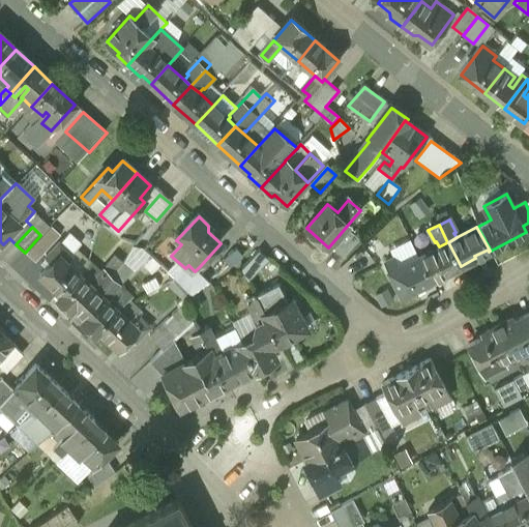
[(51,228),(27,254),(36,262),(60,236),(51,228)]
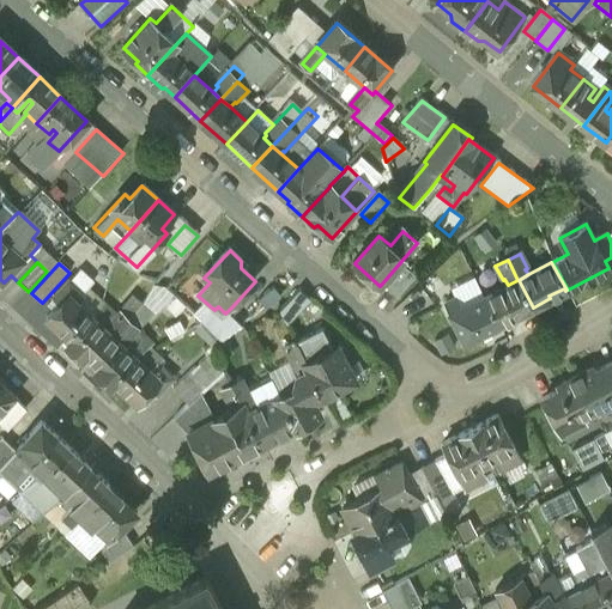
[(406,270),(388,291),(398,299),(416,280),(406,270)]
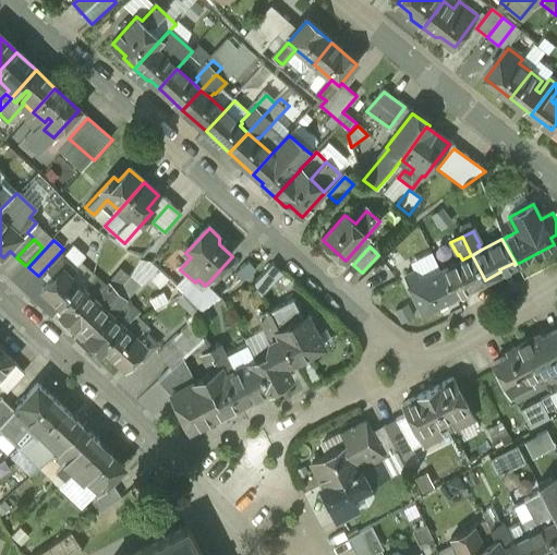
[(462,260),(442,270),(453,293),(455,293),(468,286),(469,288),(485,280),(472,255),(471,255),(462,260)]
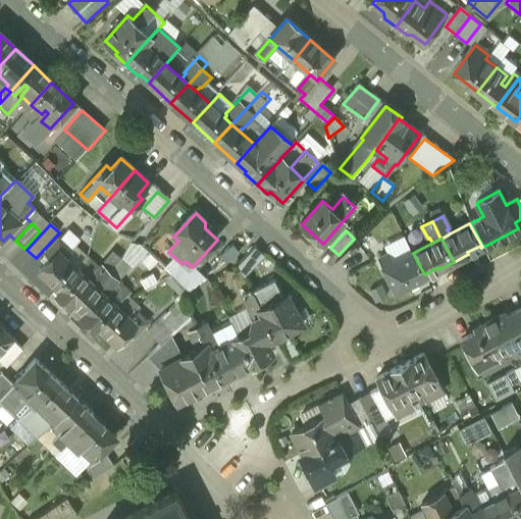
[(59,242),(47,254),(52,259),(41,271),(59,290),(60,291),(79,271),(65,259),(71,253),(59,242)]
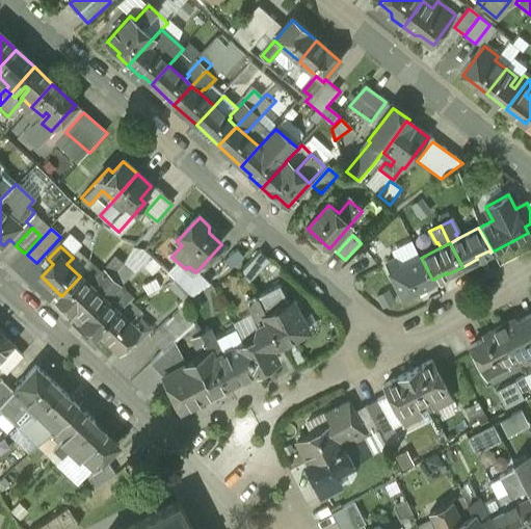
[(260,255),(244,272),(249,285),(269,263),(260,255)]
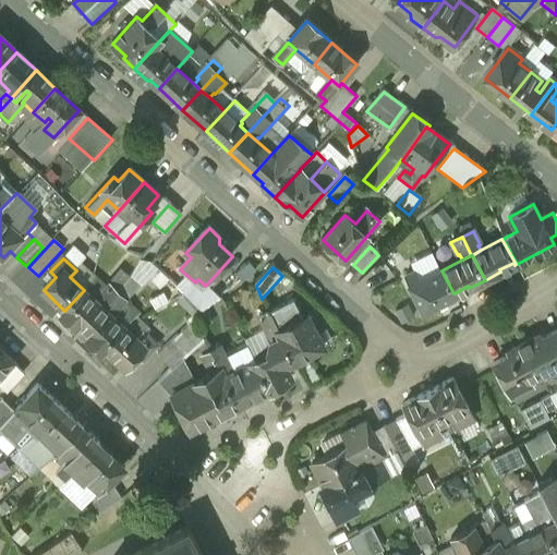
[(442,270),(419,282),(414,274),(406,278),(423,312),(456,296),(455,293),(453,293),(442,270)]
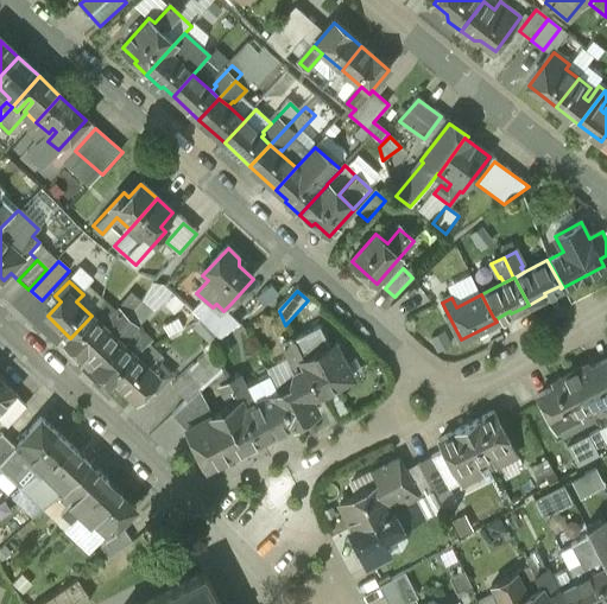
[(145,300),(128,319),(137,326),(136,328),(138,329),(156,311),(145,300)]
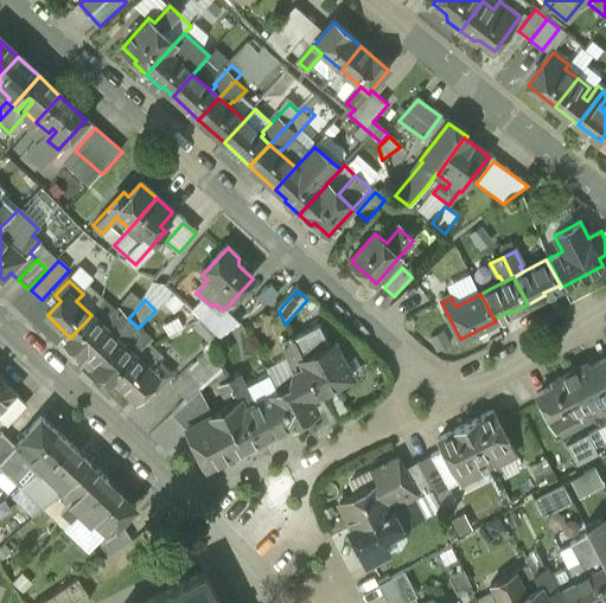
[(219,307),(204,324),(219,340),(240,324),(230,303),(223,310),(219,307)]
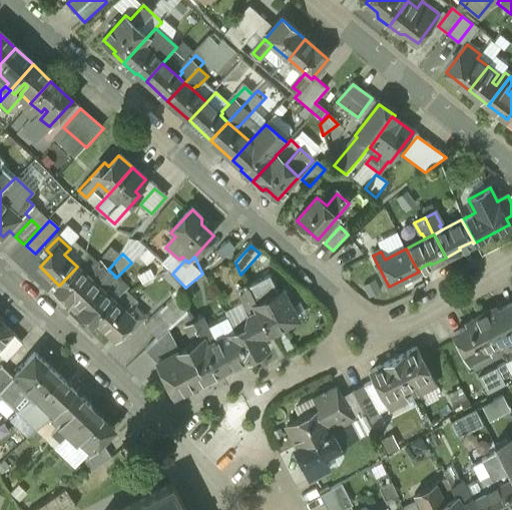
[(77,267),(59,286),(58,285),(56,288),(68,300),(71,297),(77,303),(108,270),(101,263),(88,277),(77,267)]
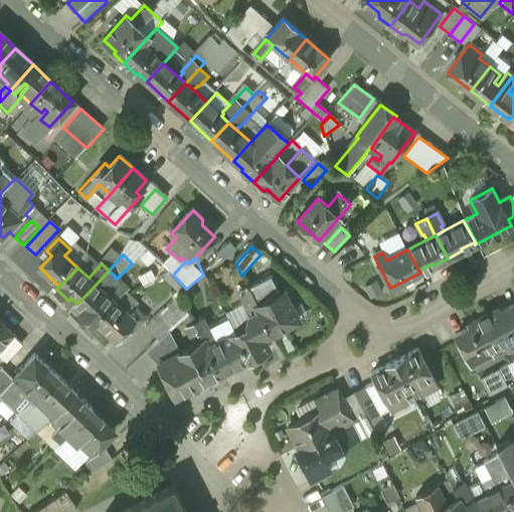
[(109,271),(77,304),(83,309),(80,312),(94,324),(96,321),(95,320),(113,301),(103,291),(115,278),(116,277),(109,271)]
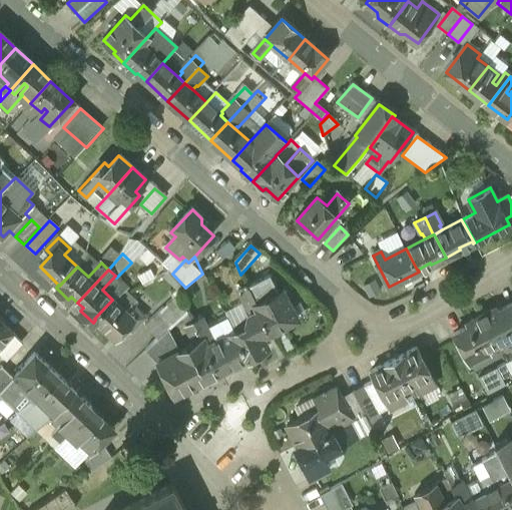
[(256,284),(246,289),(256,305),(264,301),(256,284)]
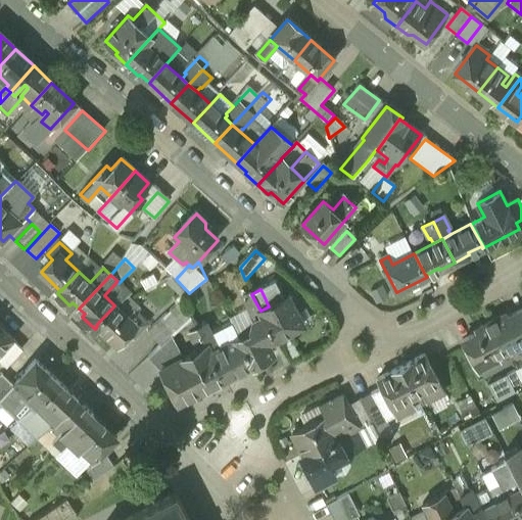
[(251,294),(243,298),(254,320),(263,316),(261,311),(251,294)]
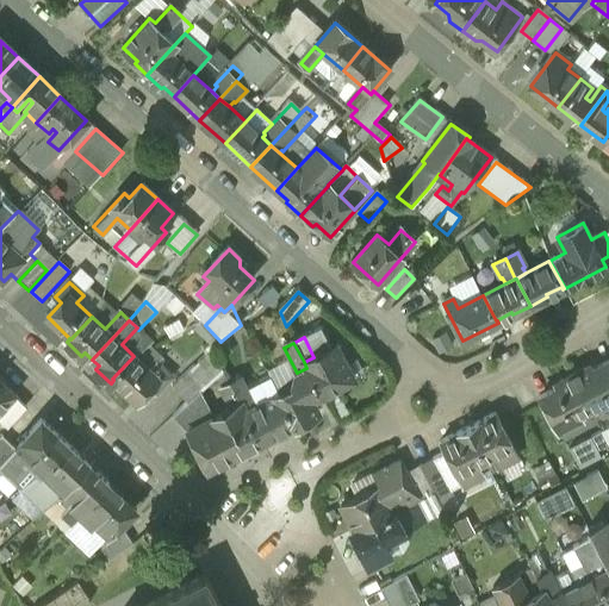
[(314,357),(304,362),(306,368),(322,397),(353,381),(335,347),(314,357)]
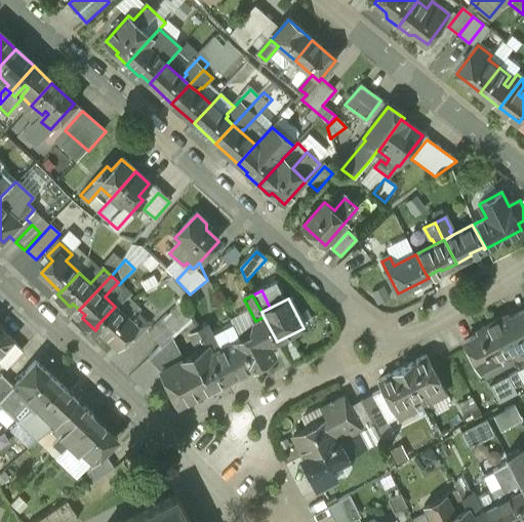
[(178,305),(163,319),(175,333),(192,319),(178,305)]
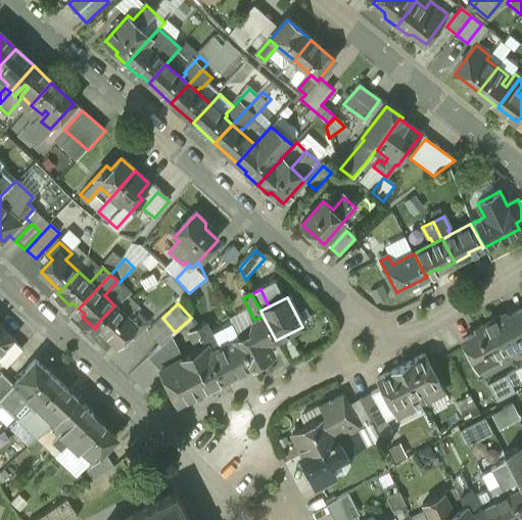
[(129,319),(114,305),(96,325),(97,326),(117,345),(129,332),(135,337),(146,325),(134,313),(129,319)]
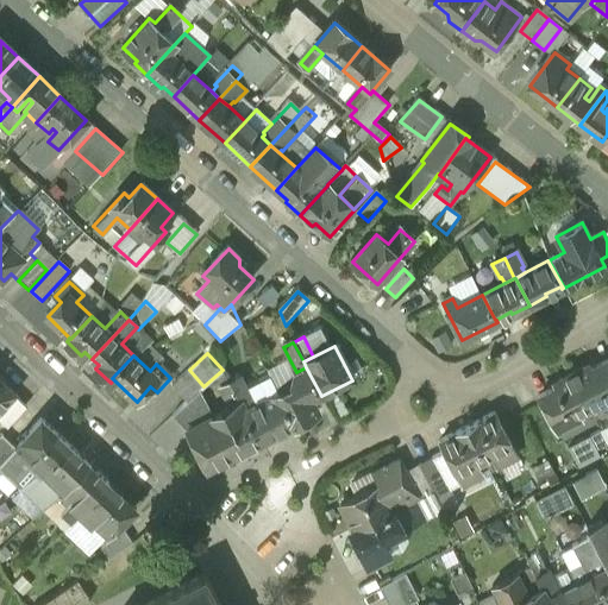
[(607,364),(594,371),(587,367),(572,376),(589,409),(601,403),(606,414),(607,413),(607,364)]
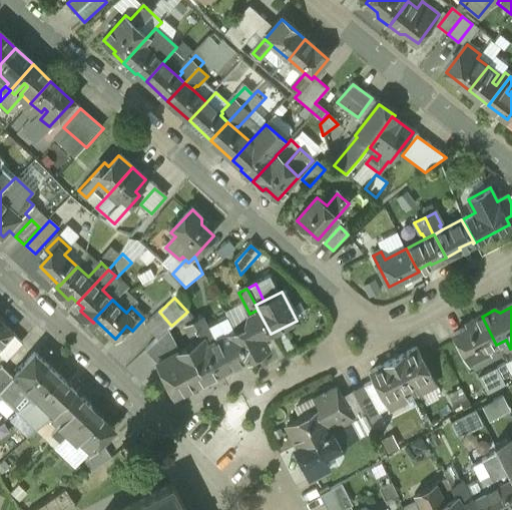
[(247,324),(234,331),(247,358),(262,351),(257,341),(271,334),(258,310),(249,314),(247,316),(246,320),(247,324)]
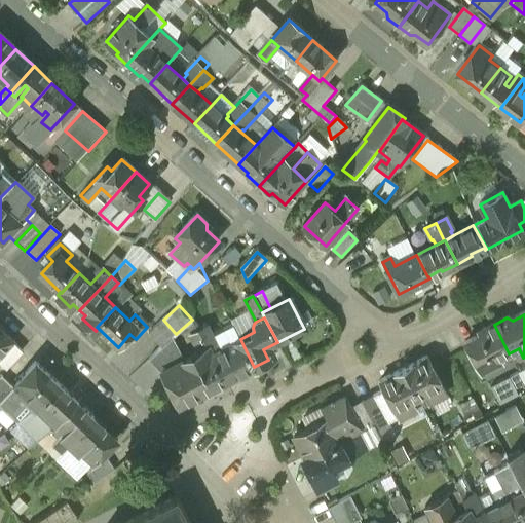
[(481,336),(466,344),(484,378),(503,368),(499,359),(509,353),(494,325),(483,330),(481,336)]
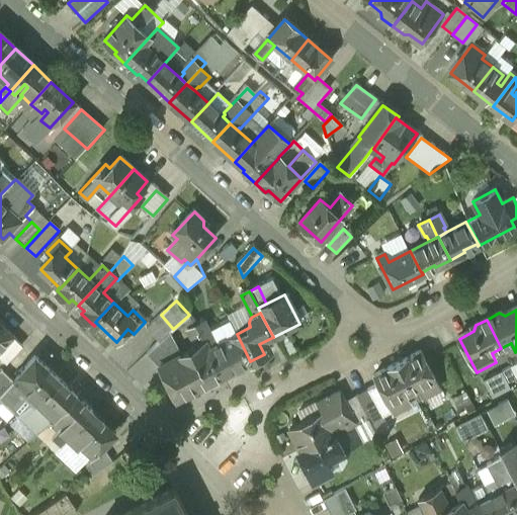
[(0,347),(13,335),(0,322),(0,347)]
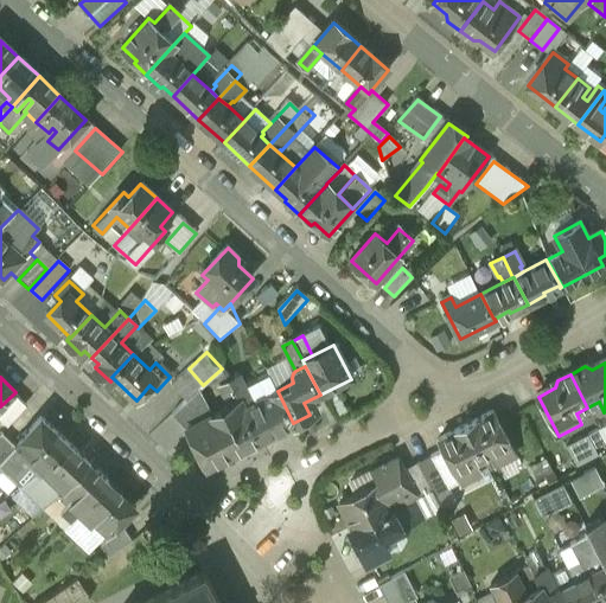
[(254,403),(240,377),(230,382),(240,401),(243,408),(254,403)]
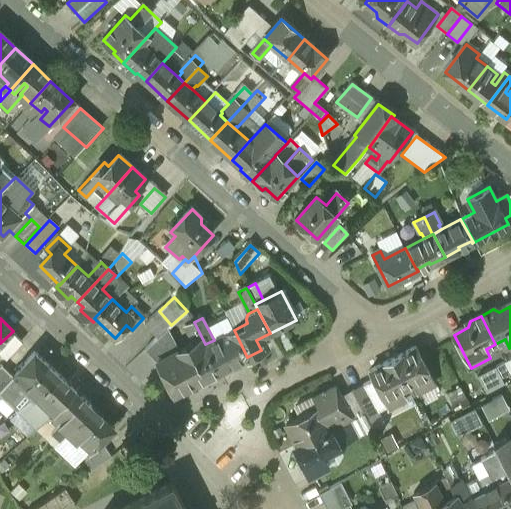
[(194,322),(186,326),(194,342),(202,338),(194,322)]
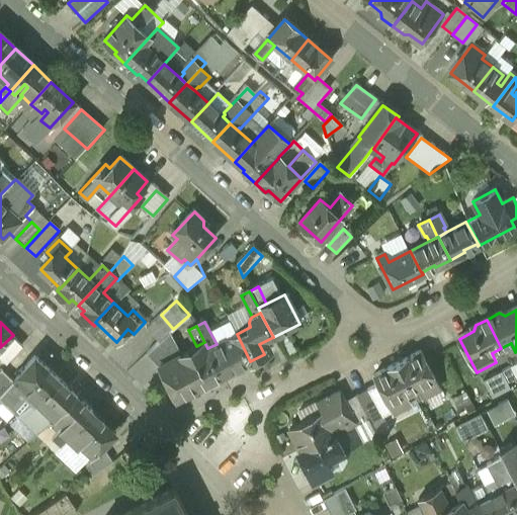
[(170,332),(147,354),(158,365),(159,364),(181,353),(170,332)]
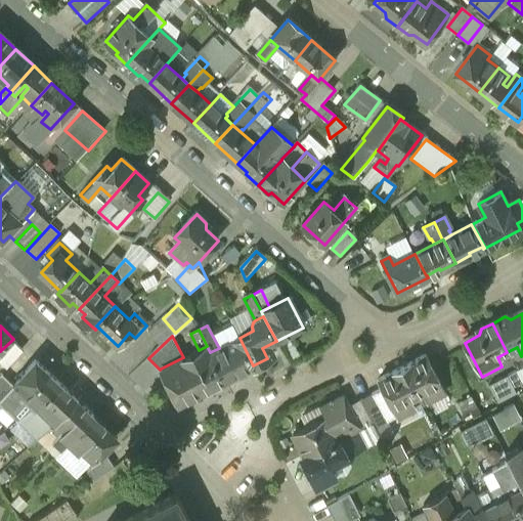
[(219,348),(210,352),(224,380),(253,365),(240,338),(219,348)]
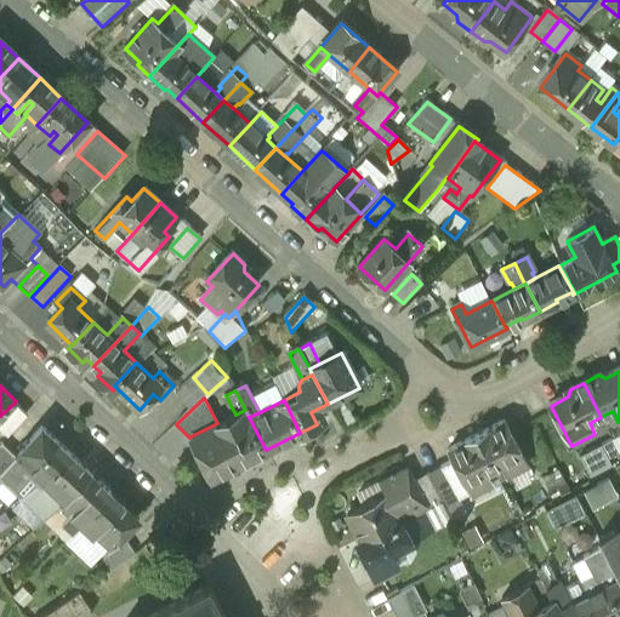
[(16,401),(0,416),(0,427),(9,435),(28,413),(16,401)]
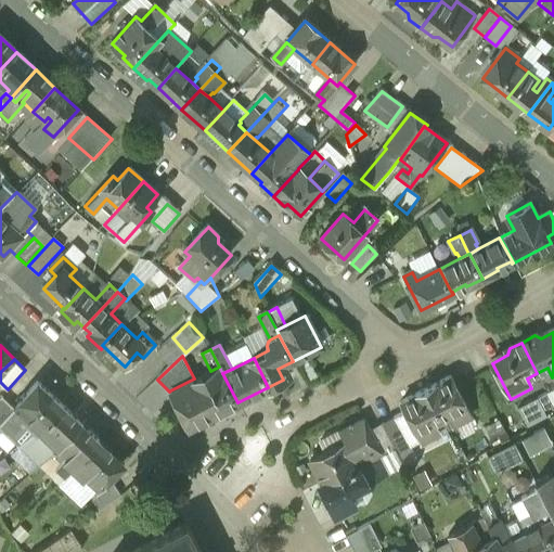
[(194,379),(170,390),(190,427),(237,402),(222,373),(219,367),(210,371),(194,379)]
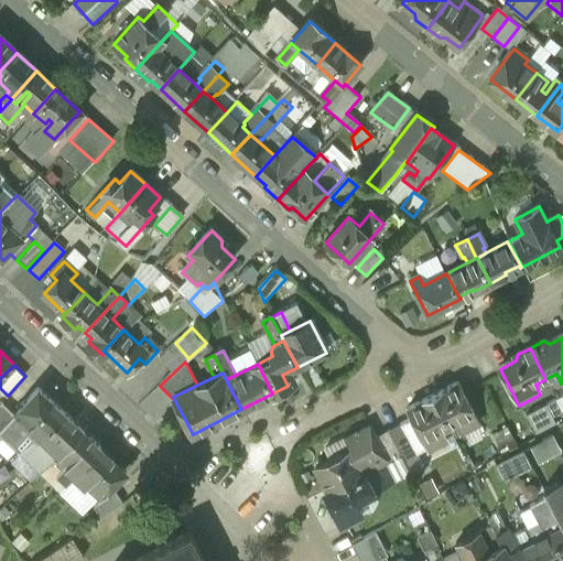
[(459,386),(434,398),(450,429),(459,424),(464,434),(480,427),(459,386)]
